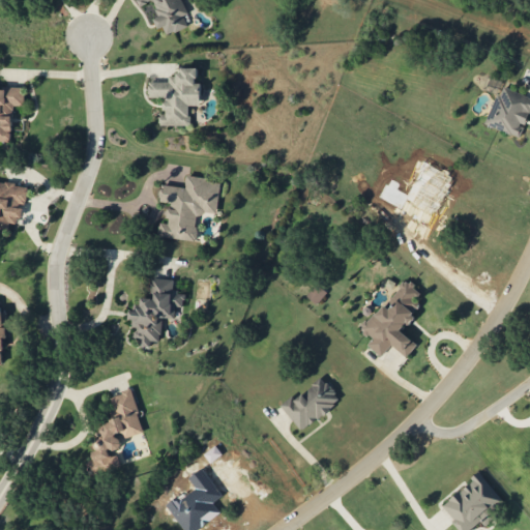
[(137,0),(140,6),(153,1),(159,17),(154,19),(158,29),(164,27),(167,35),(188,26),(184,16),(188,13),(182,0),(137,0)]
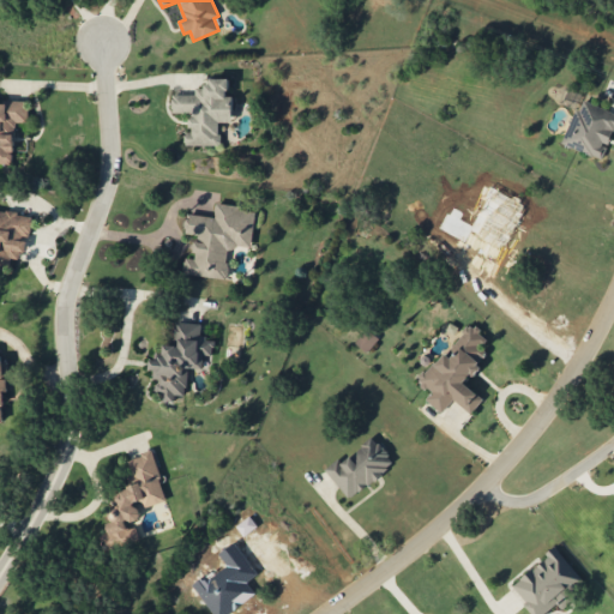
[(220,145),(220,121),(233,121),(233,96),(228,96),(228,78),(210,78),(210,86),(196,86),(196,94),(173,94),(173,114),(190,114),(190,132),(185,132),(186,145),(220,145)]
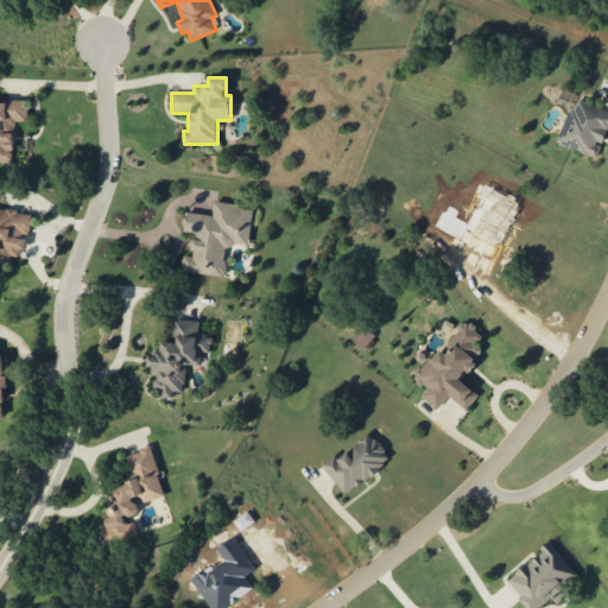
[(607,133),(607,111),(575,99),(557,143),(596,158),(601,144),(603,145),(607,133)]
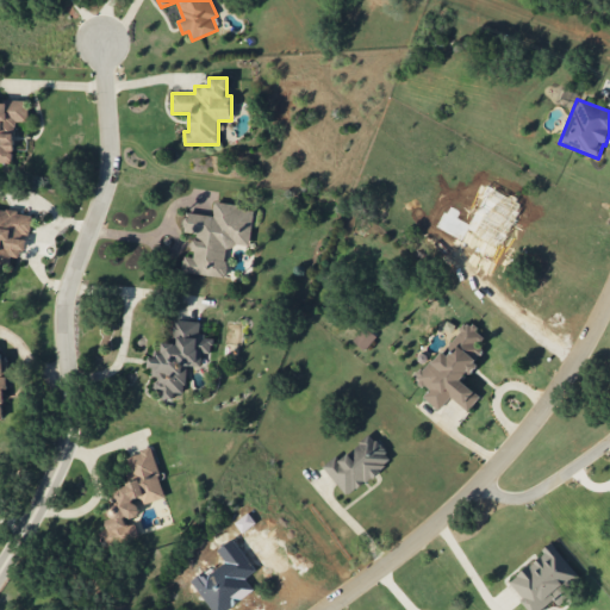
[(0,162),(13,162),(14,120),(29,120),(29,101),(0,100),(0,162)]
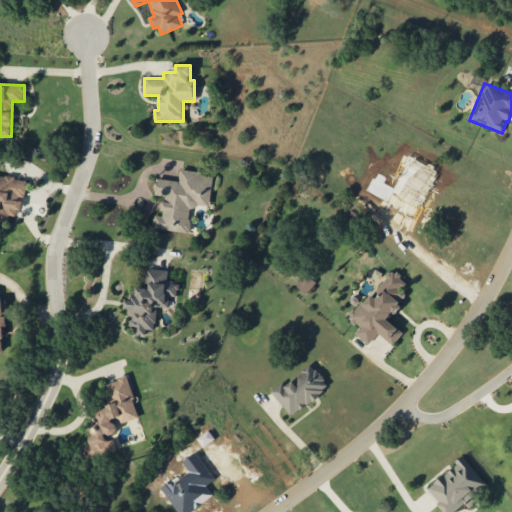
[(210,207),(214,174),(180,171),(179,181),(160,178),(158,195),(164,196),(161,215),(155,215),(153,228),(189,233),(192,205),(210,207)]
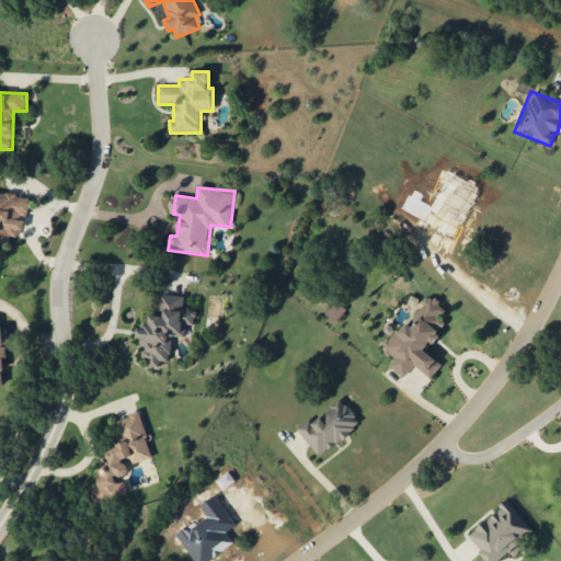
[(31,197),(0,192),(0,240),(9,242),(10,236),(20,237),(23,217),(29,217),(31,197)]
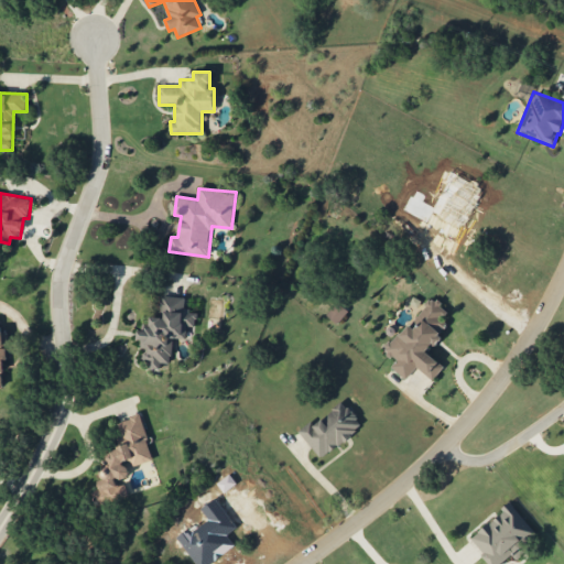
[(199,313),(196,313),(185,307),(185,296),(161,296),(161,316),(151,316),(151,326),(142,326),(140,333),(139,348),(148,348),(143,357),(150,360),(149,369),(165,369),(171,356),(171,351),(169,350),(174,337),(185,342),(191,328),(195,328),(195,322),(199,313)]
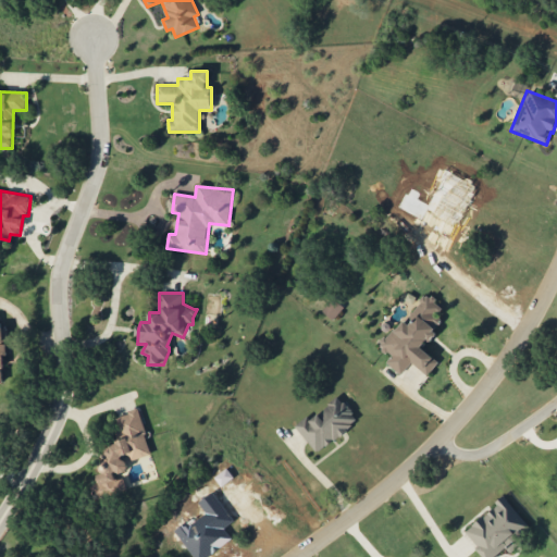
[(378,343),(391,357),(386,361),(399,374),(413,362),(425,375),(438,363),(422,345),(436,333),(431,327),(441,320),(434,312),(441,308),(431,296),(378,343)]
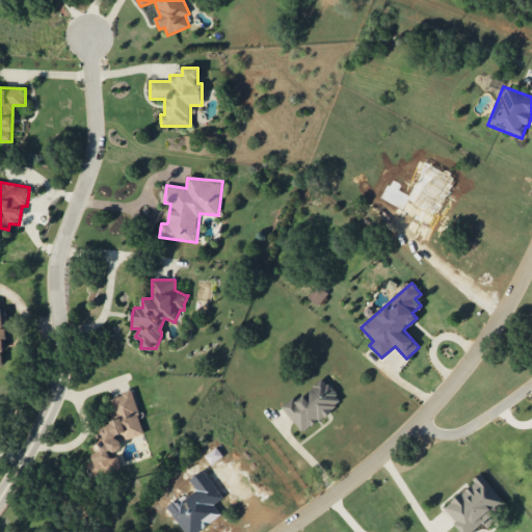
[(308,296),(318,306),(328,293),(319,285),(308,296)]
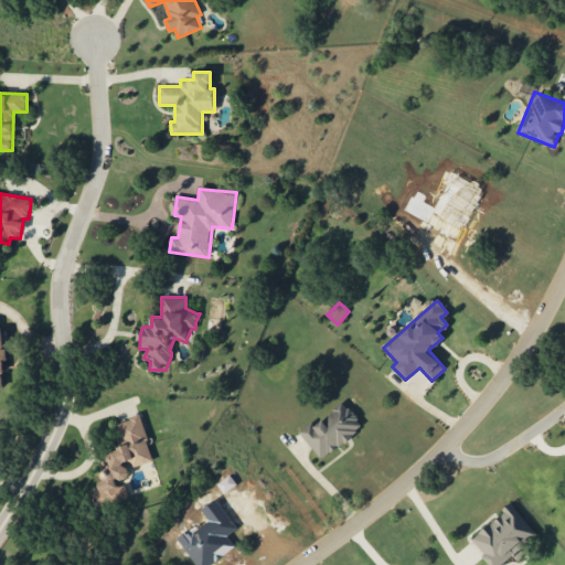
[(0,388),(9,388),(2,332),(0,331),(0,388)]
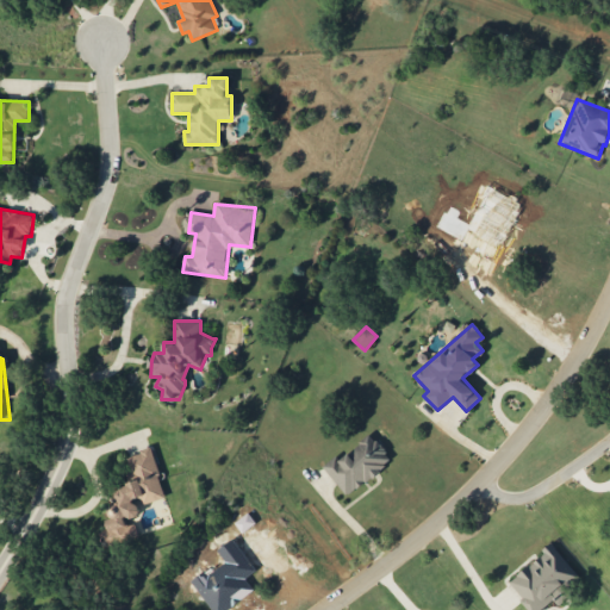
[(346,496),(392,461),(372,434),(338,459),(336,456),(323,465),(346,496)]
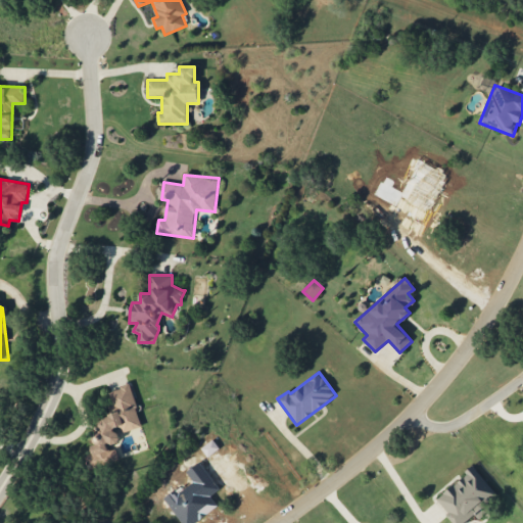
[(119,411),(97,421),(102,431),(92,436),(97,447),(84,455),(91,470),(120,458),(113,444),(123,439),(121,434),(142,425),(135,410),(139,408),(129,383),(109,392),(119,411)]
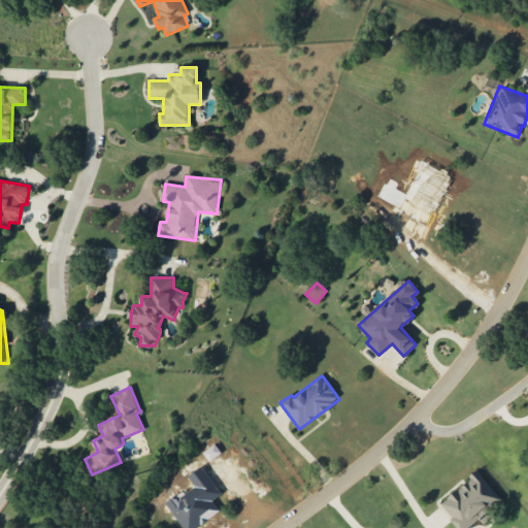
[(487,510),(501,499),(480,471),(439,502),(458,527),(470,527),(489,514),(487,510)]
